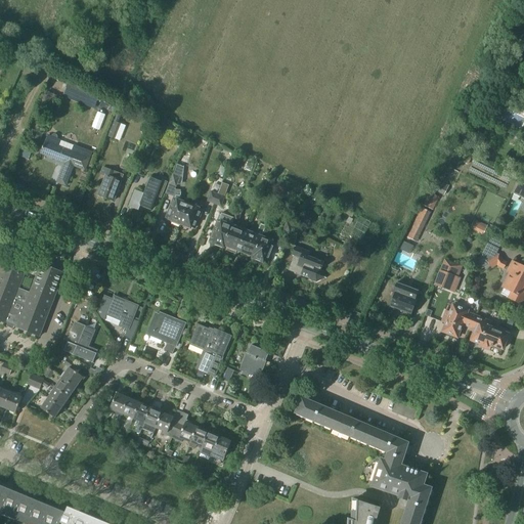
[(80,96),(95,103),(98,96),(84,89),(68,83),(70,79),(56,74),(54,78),(68,84),(64,90),(80,96)]
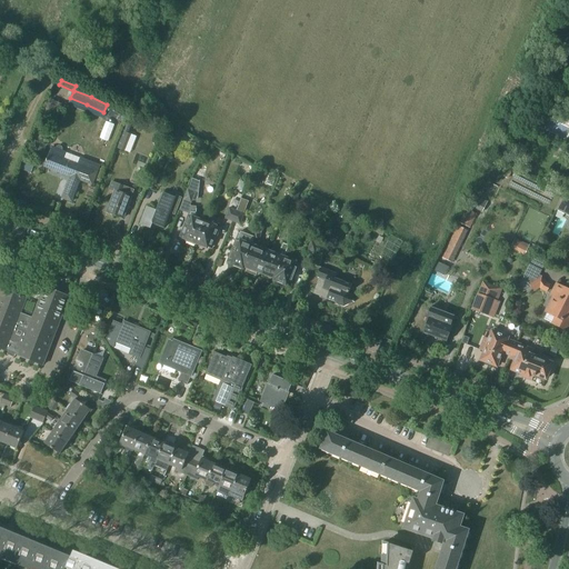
[(48,105),(42,117),(50,120),(55,108),(48,105)]
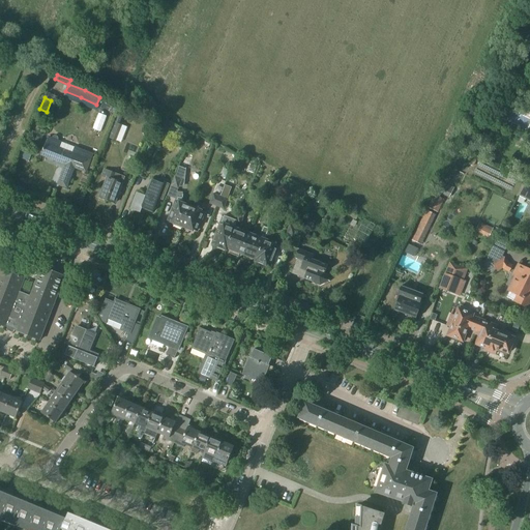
[(109,139),(121,143),(127,127),(115,123),(109,139)]
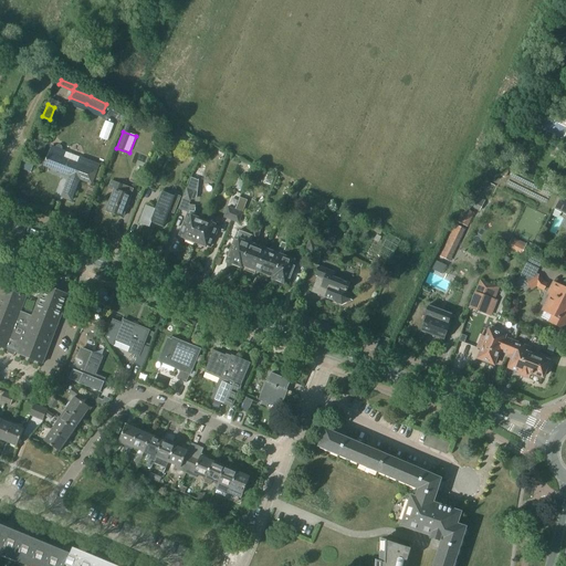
[(34,140),(28,156),(40,160),(45,145),(34,140)]
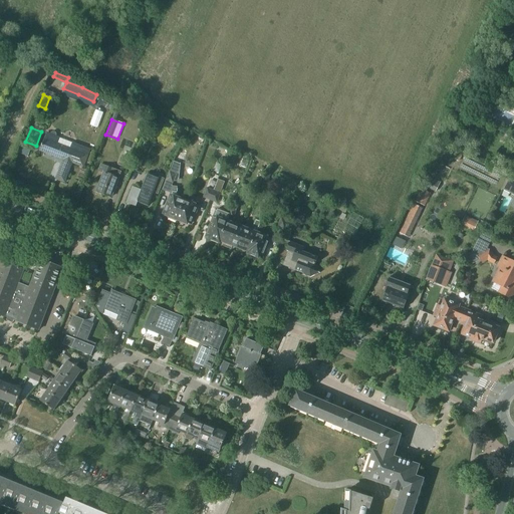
[(72,163),(83,168),(90,149),(72,142),(70,149),(58,144),(60,138),(56,137),(57,136),(56,134),(53,133),(52,133),(51,134),(51,135),(47,134),(40,151),(64,160),(56,180),(65,183),(72,163)]
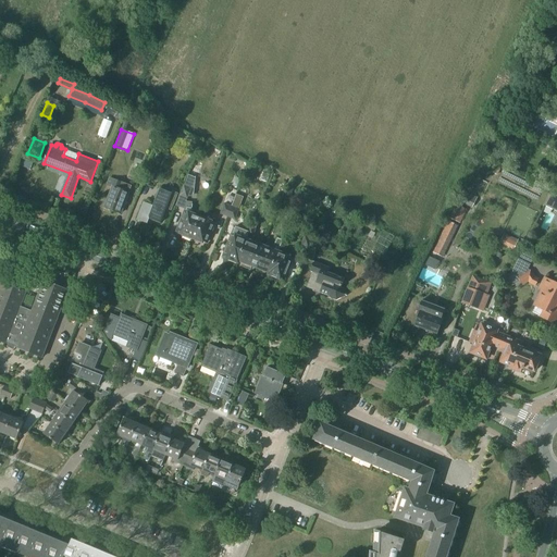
[(184,210),(187,202),(186,202),(188,197),(194,197),(194,195),(196,177),(188,175),(184,185),(175,207),(184,210)]
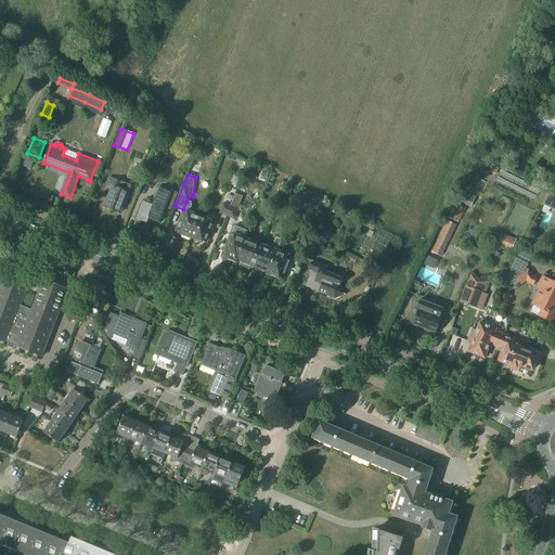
[(120,214),(131,185),(110,178),(107,185),(113,188),(104,207),(120,214)]
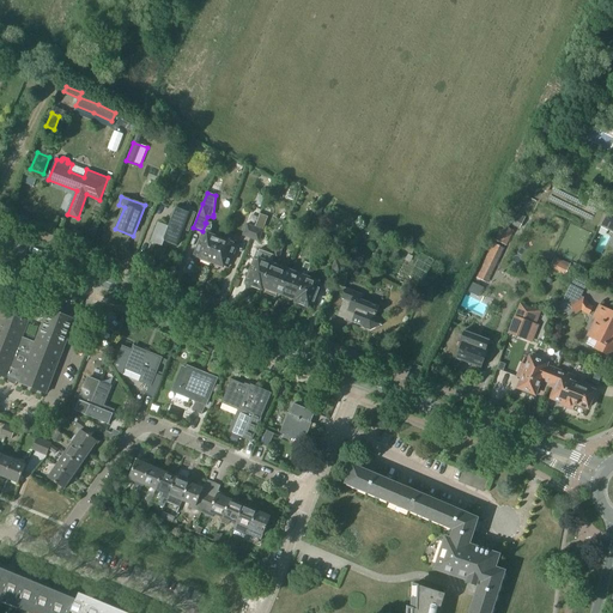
[(176,247),(183,230),(189,232),(196,213),(189,211),(188,213),(176,208),(169,228),(158,223),(151,243),(163,247),(165,242),(176,247)]
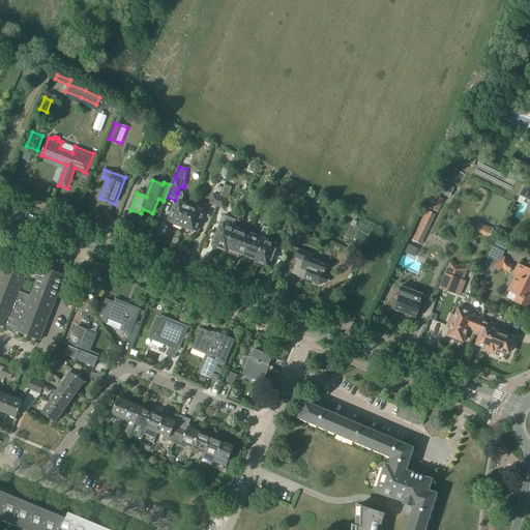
[(454,188),(441,182),(436,192),(449,199),(454,188)]
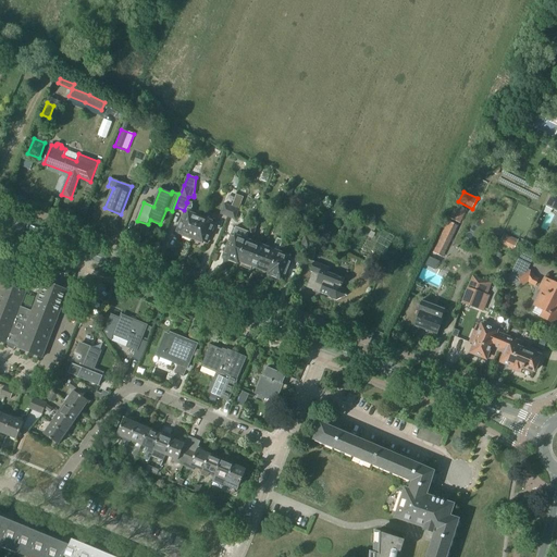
[(556,196),(551,194),(545,207),(556,212),(556,196)]
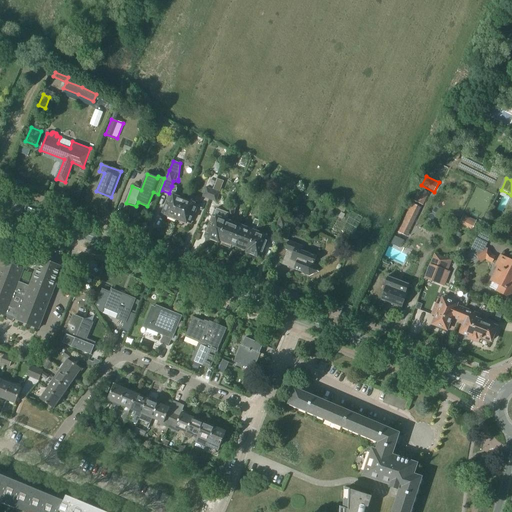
[(208,205),(207,204),(206,208),(213,211),(220,193),(219,192),(221,186),(215,184),(213,190),(214,190),(208,205)]
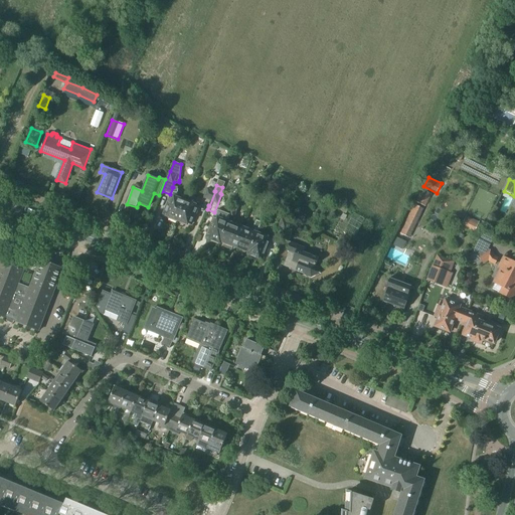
[(185,200),(178,197),(179,195),(178,195),(178,189),(178,187),(173,187),(170,194),(163,212),(168,215),(168,216),(178,220),(185,200)]
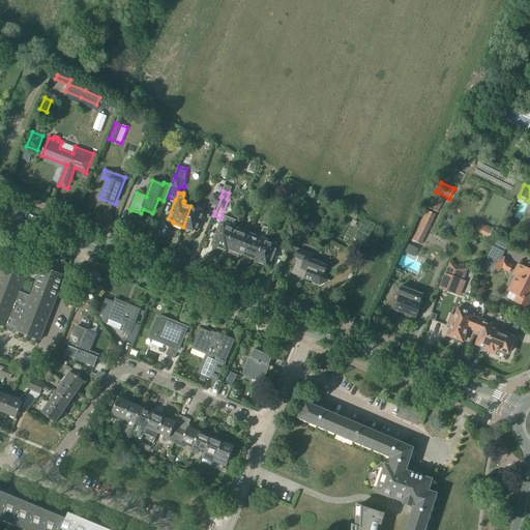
[(214,207),(213,211),(214,211),(215,212),(222,197),(221,197),(213,194),(209,205),(214,207)]
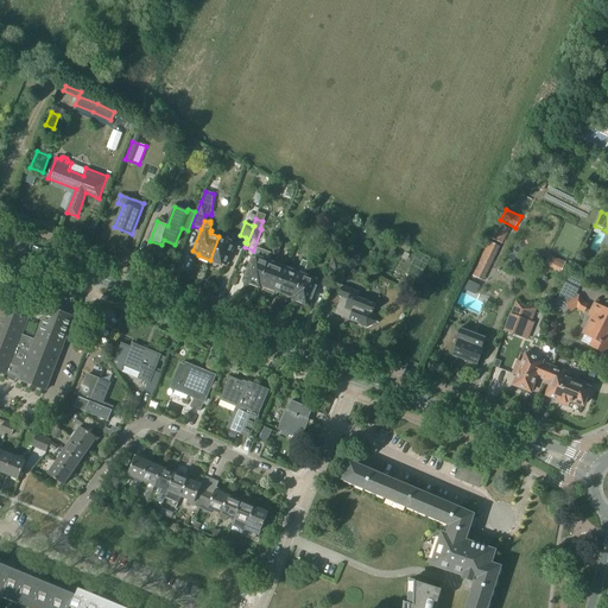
[(502,245),(510,229),(498,223),(491,239),(502,245)]
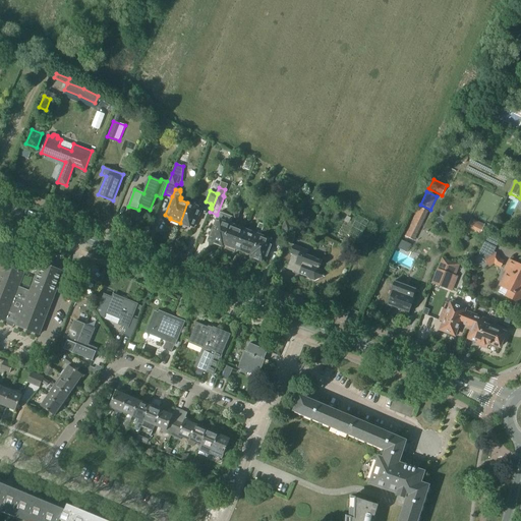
[(199,207),(187,203),(180,223),(190,227),(190,225),(193,227),(200,209),(199,209),(199,207)]
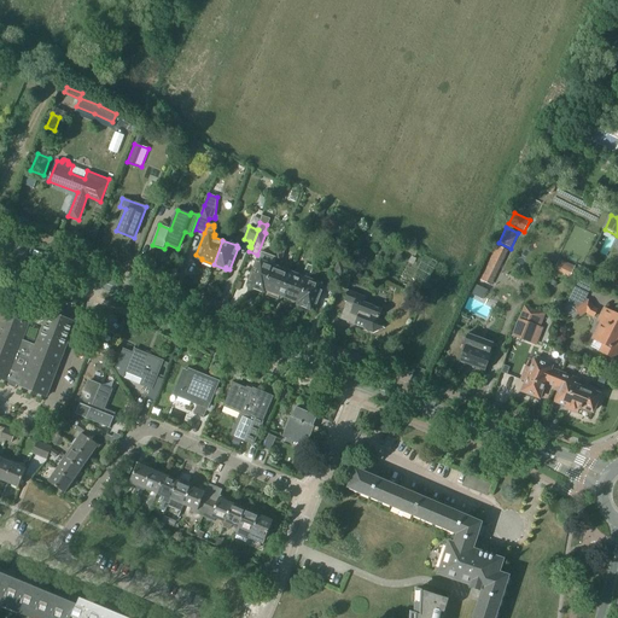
[(496,245),(479,281),(491,286),(508,251),(496,245)]
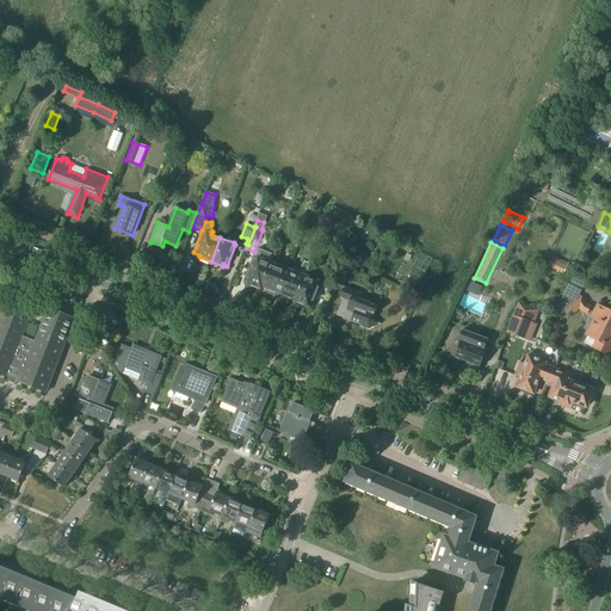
[(258,252),(255,258),(246,283),(261,289),(271,263),(272,259),(273,259),(272,258),(258,252)]
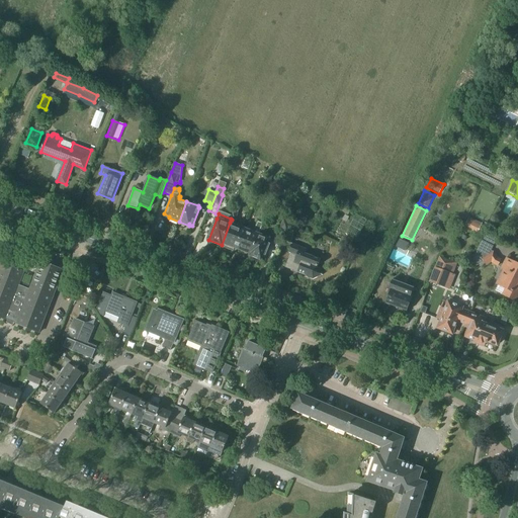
[(482,224),(468,218),(464,228),(478,234),(482,224)]
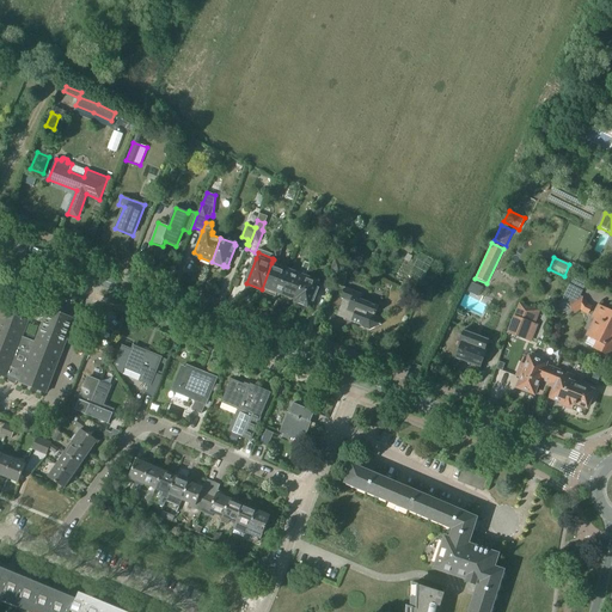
[(330,270),(340,274),(344,261),(335,258),(330,270)]
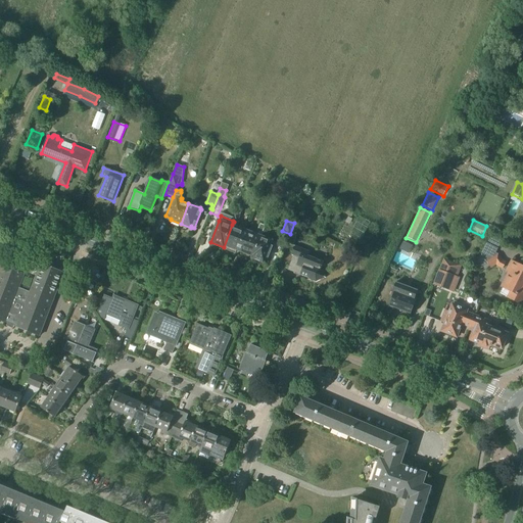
[(240,251),(253,256),(252,258),(253,258),(262,236),(266,224),(262,222),(260,225),(260,224),(256,234),(247,230),(246,232),(245,232),(241,241),(244,242),(240,251)]
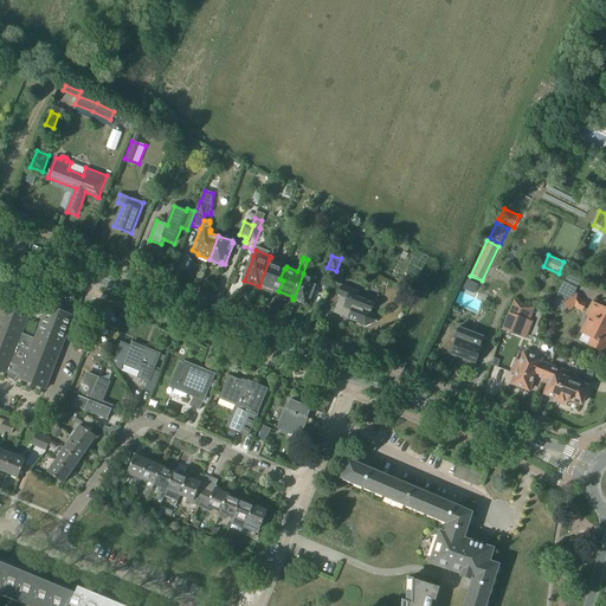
[(259,287),(260,284),(278,291),(283,281),(279,279),(284,269),(285,269),(287,266),(269,260),(259,287)]
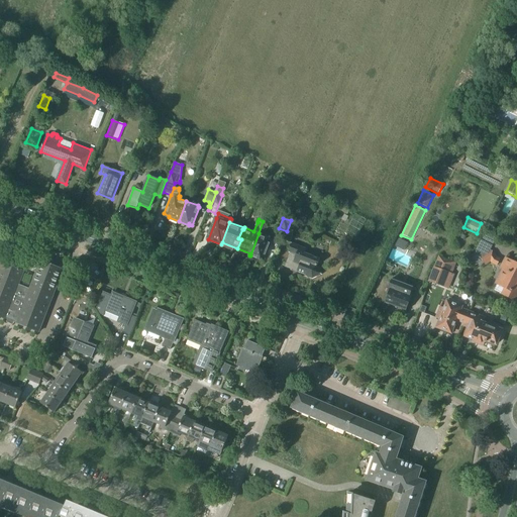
[(286,231),(283,240),(290,243),(293,233),(286,231)]
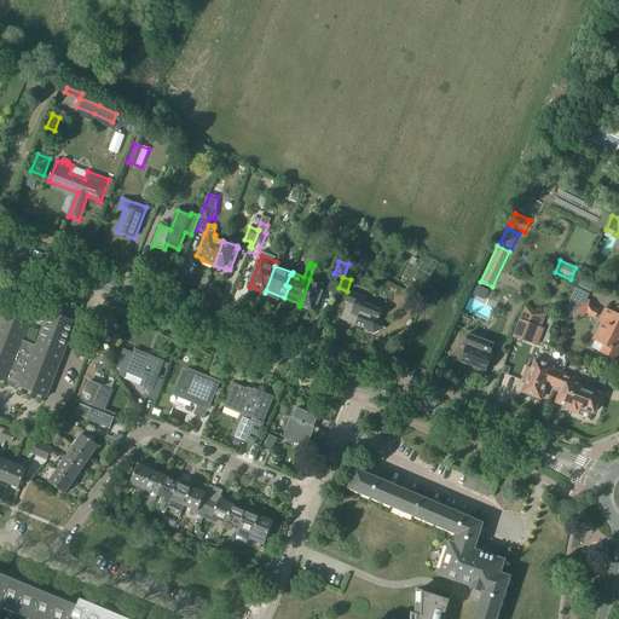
[(319,283),(310,279),(300,306),(316,312),(325,285),(319,283)]
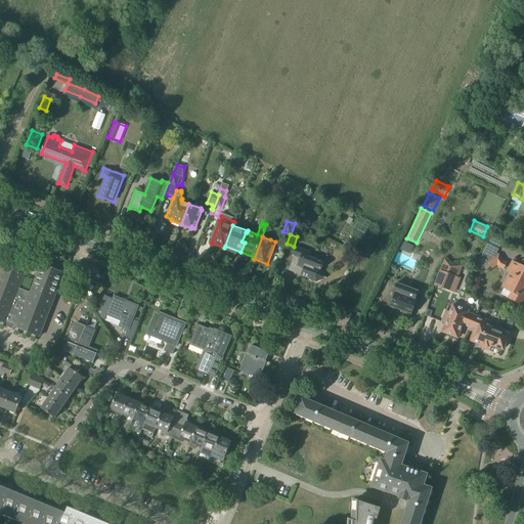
[(503,243),(491,236),(488,243),(499,248),(503,243)]
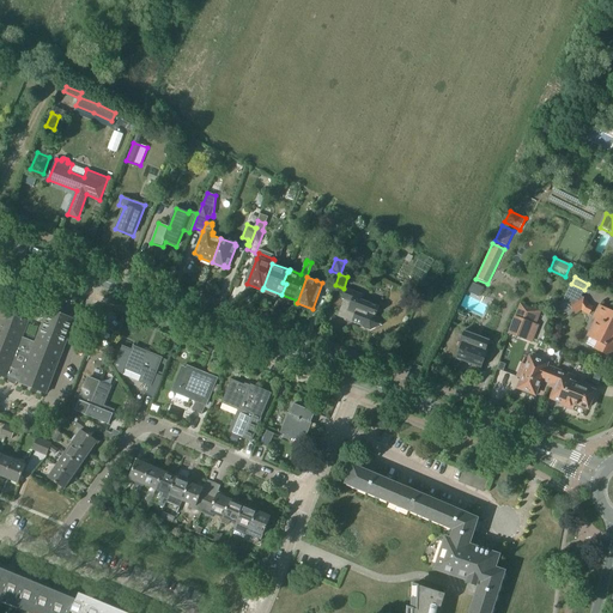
[(472,283),(467,292),(478,298),(483,287),(472,283)]
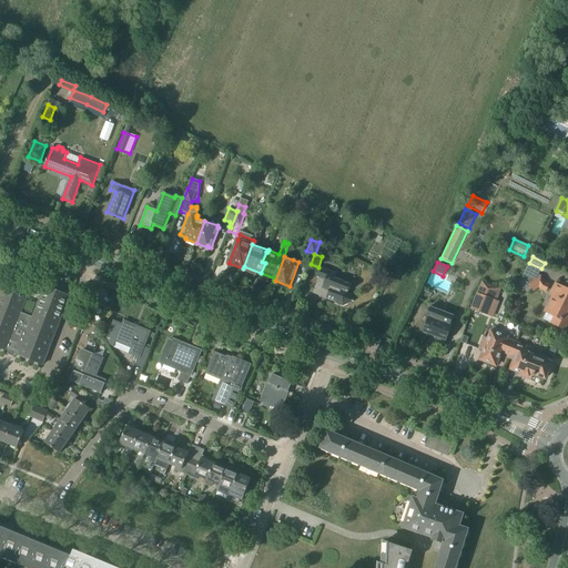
[(524,274),(524,275),(535,281),(528,284),(533,292),(538,288),(539,290),(546,293),(550,285),(546,283),(541,276),(540,276),(538,275),(540,271),(528,264),(524,274)]
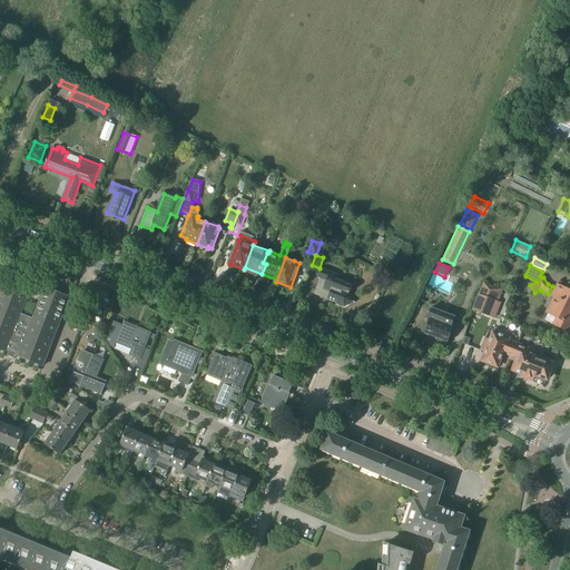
[(314,294),(337,302),(336,305),(345,308),(355,303),(351,293),(353,286),(336,279),(337,275),(322,268),(318,278),(320,279),(314,294)]
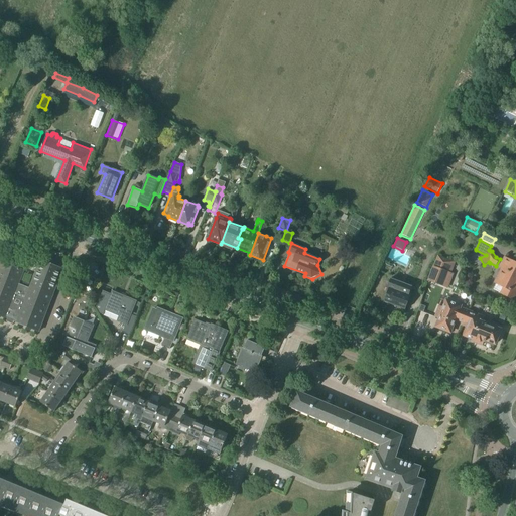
[(456,262),(437,255),(427,281),(447,289),(454,274),(450,273),(456,262)]
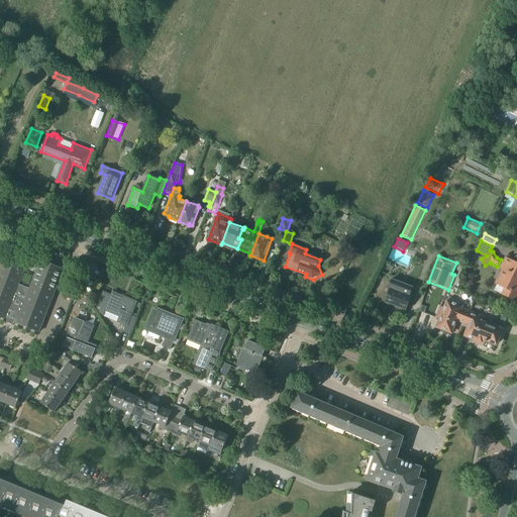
[(494,284),(503,288),(500,294),(515,302),(516,298),(516,264),(505,257),(500,269),(502,270),(494,284)]
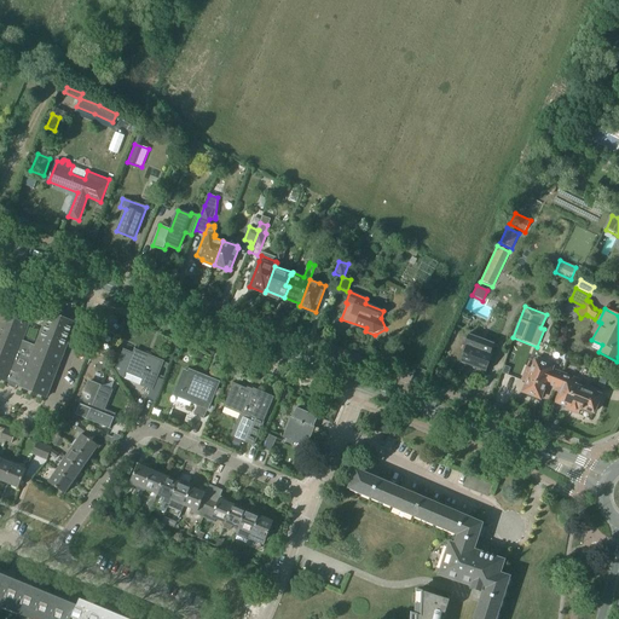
[(4,316),(0,325),(0,379),(48,398),(76,324),(50,313),(36,347),(23,342),(29,327),(4,316)]
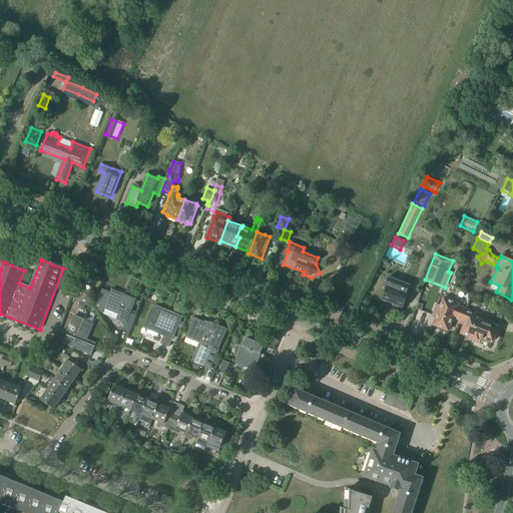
[(384,291),(385,291),(382,301),(403,310),(410,290),(409,290),(410,286),(389,277),(384,291)]
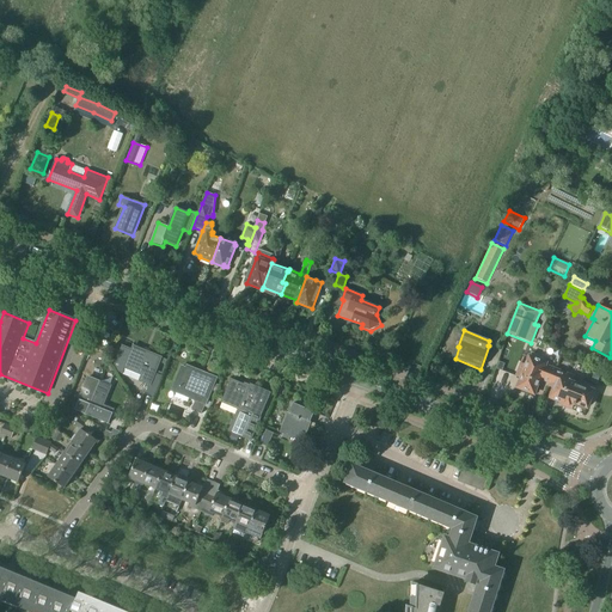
[(132,350),(122,346),(114,363),(120,373),(123,374),(126,369),(133,373),(132,374),(140,378),(139,381),(148,386),(145,395),(153,398),(163,377),(155,374),(163,359),(133,347),(132,350)]
